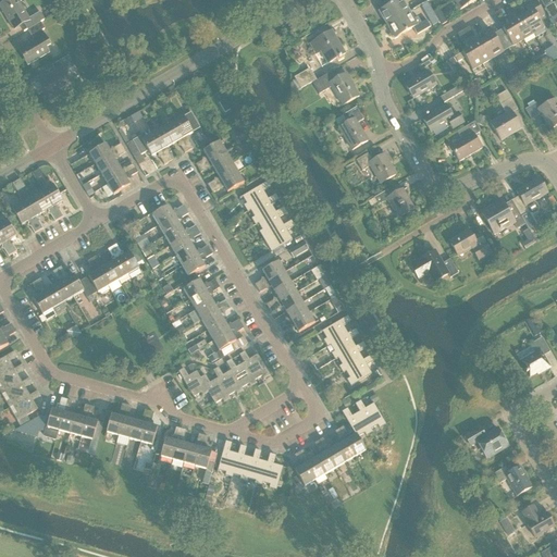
[(28,31),(45,21),(40,13),(28,20),(17,0),(11,0),(0,7),(0,9),(12,29),(24,23),(28,31)]
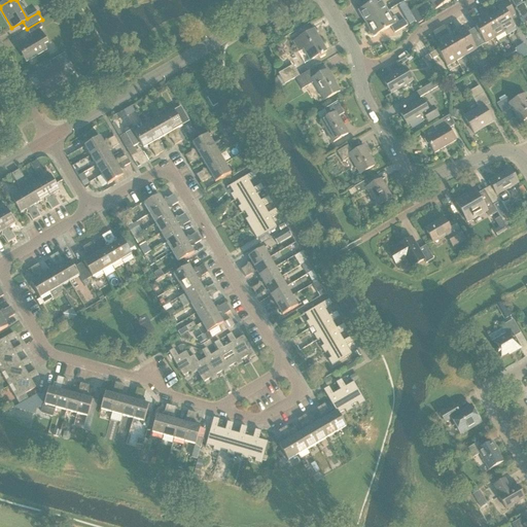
[(366,24),(387,11),(381,0),(375,0),(376,1),(359,11),(366,24)]
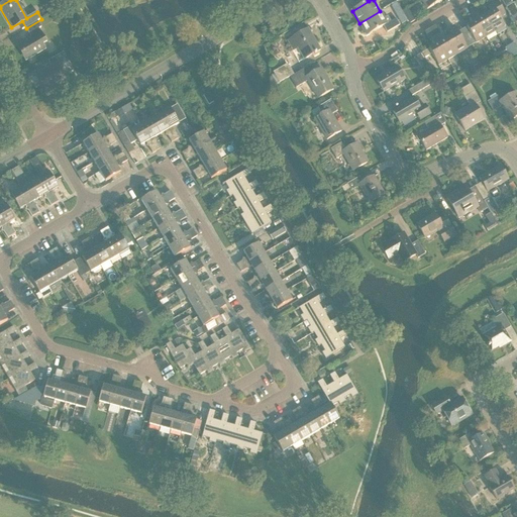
[(421,0),(427,9),(443,0),(421,0)]
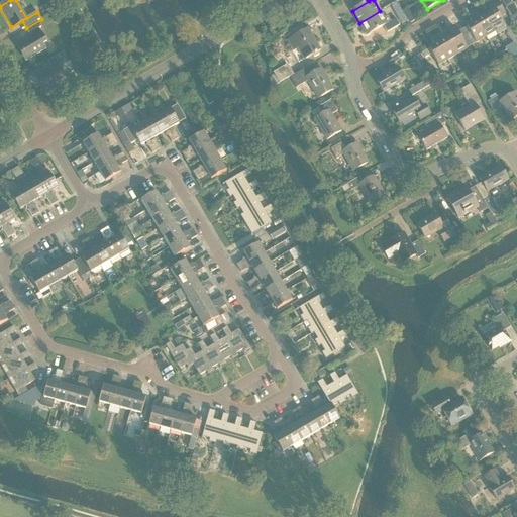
[(486,15),(495,32),(505,26),(500,18),(506,14),(498,0),(488,6),(491,12),(486,15)]
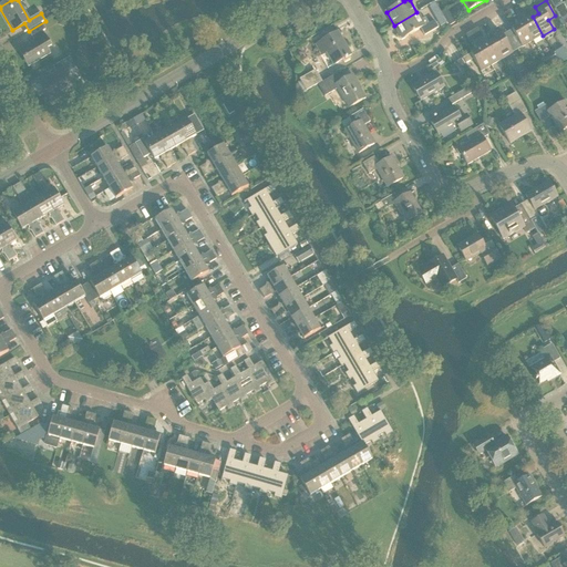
[(50,7),(53,13),(61,9),(58,2),(50,7)]
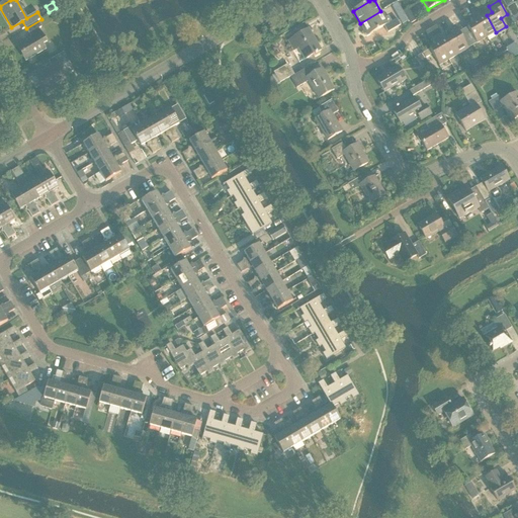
[(481,19),(478,13),(475,7),(470,10),(473,15),(487,37),(496,32),(487,15),(481,19)]
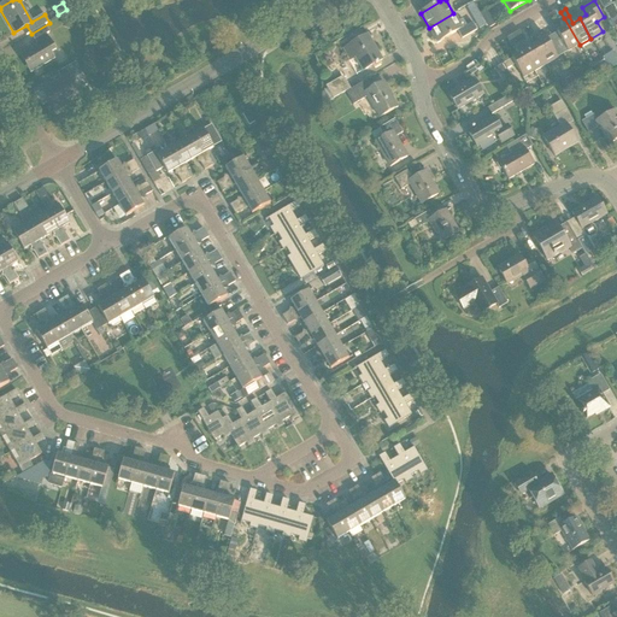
[(453,13),(429,28),(438,43),(458,31),(462,39),(477,30),(472,22),(466,25),(463,19),(458,22),(453,13)]
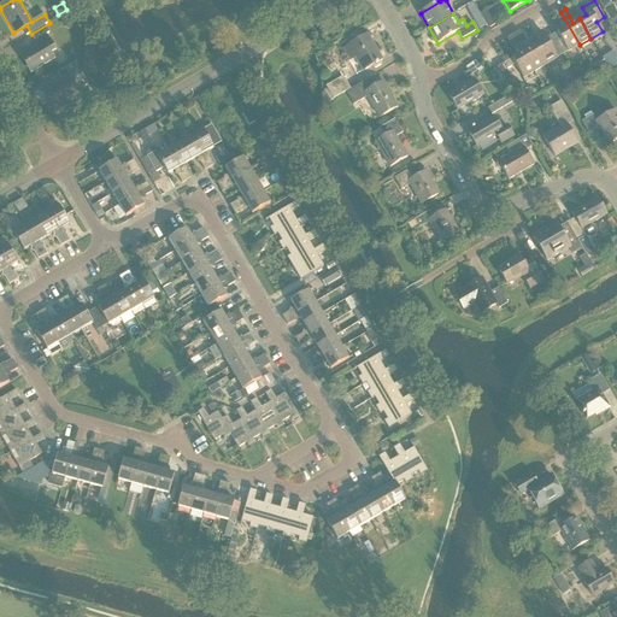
[(70,29),(74,19),(65,17),(63,27),(70,29)]
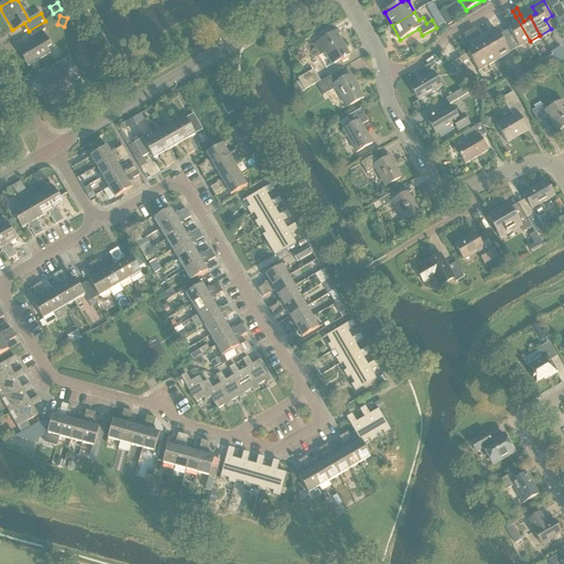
[(516,25),(509,30),(505,32),(514,50),(519,46),(519,47),(530,41),(516,17),(511,19),(516,25)]
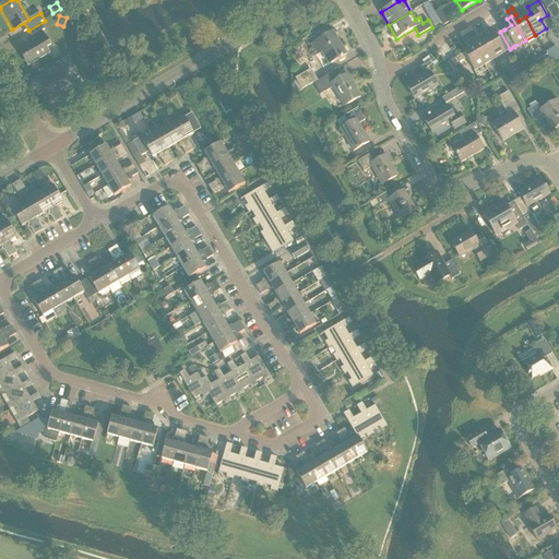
[(21,49),(30,66),(50,54),(47,48),(51,46),(43,31),(45,30),(42,23),(28,31),(34,40),(21,49)]
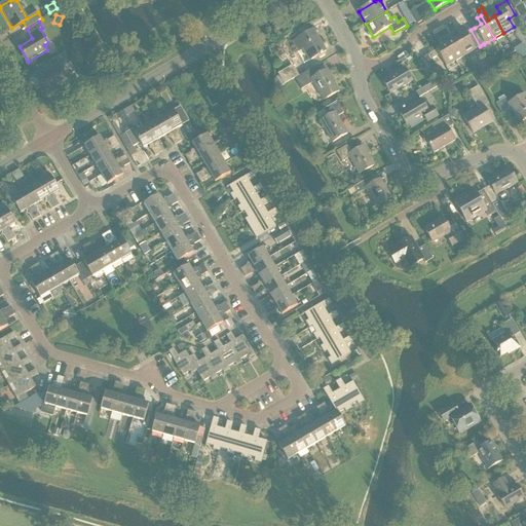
[(456,38),(450,42),(447,36),(448,35),(443,26),(438,30),(456,61),(465,55),(456,38)]
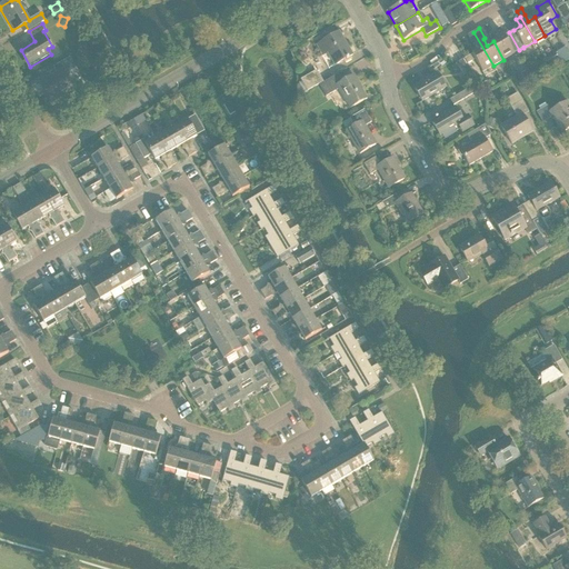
[(509,32),(503,36),(500,29),(496,31),(499,38),(493,41),(503,60),(515,53),(513,53),(519,50),(509,32)]
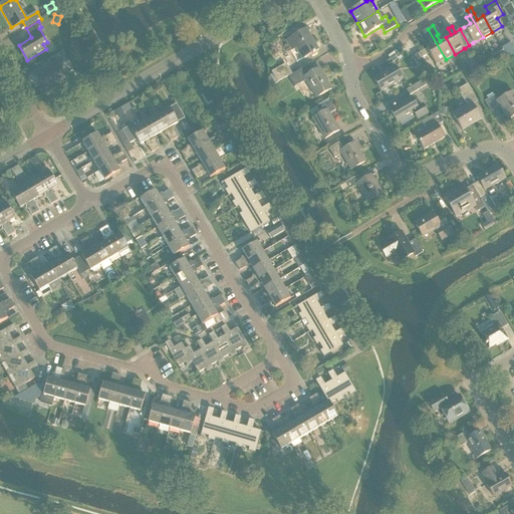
[(303,59),(318,50),(306,29),(286,40),(292,50),(296,47),(303,59)]
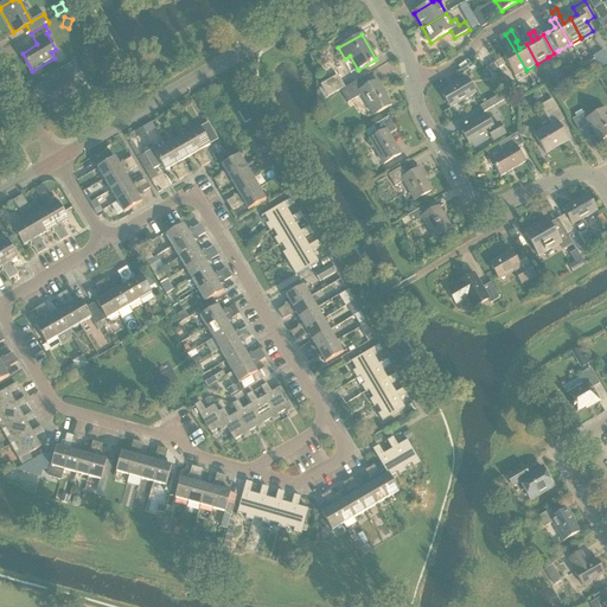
[(526,70),(505,34),(499,38),(504,48),(506,46),(510,53),(504,58),(515,77),(526,70)]
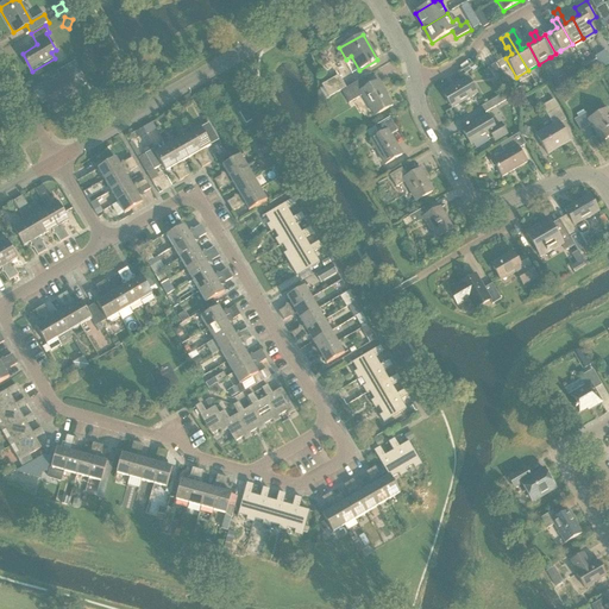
[(608,64),(608,58),(604,51),(595,57),(602,69),(608,64)]
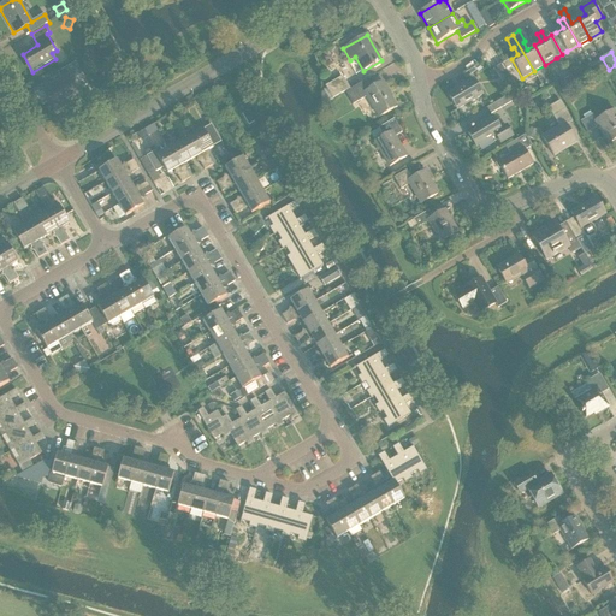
[(606,67),(602,58),(591,64),(597,73),(606,67)]
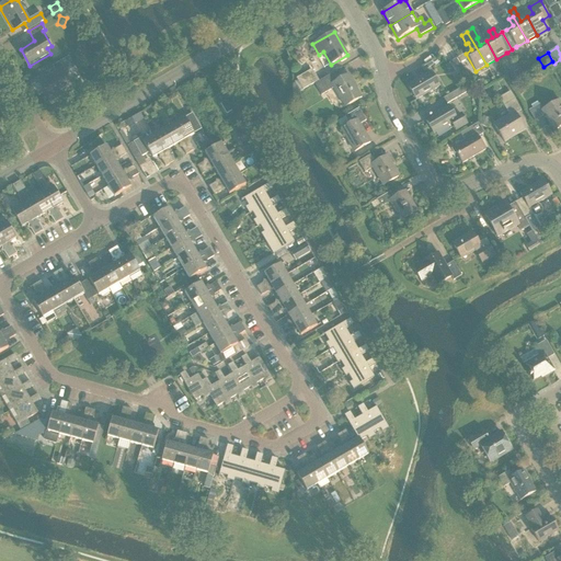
[(65,73),(76,68),(69,57),(53,67),(57,75),(41,83),(50,101),(72,88),(65,73)]
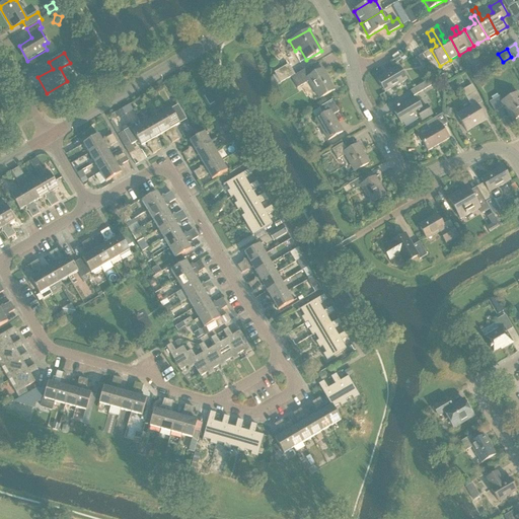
[(427,71),(432,68),(424,54),(419,57),(427,71)]
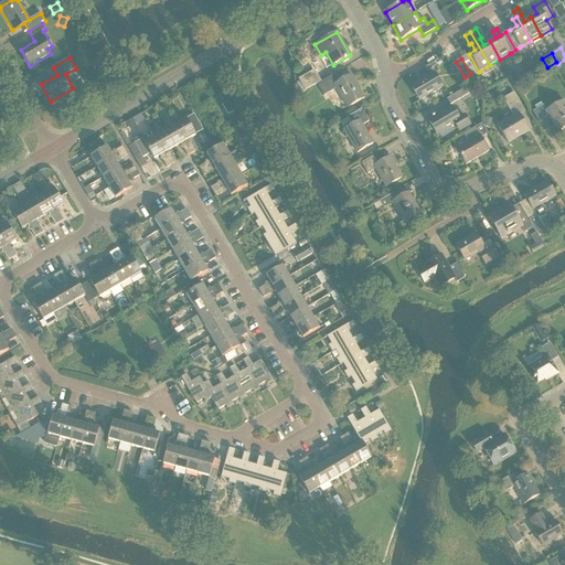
[(518,74),(521,80),(528,75),(524,70),(518,74)]
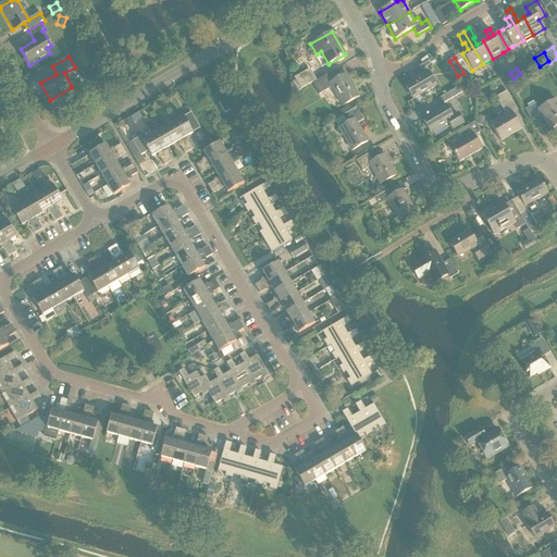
[(301,89),(316,81),(309,70),(295,78),(301,89)]
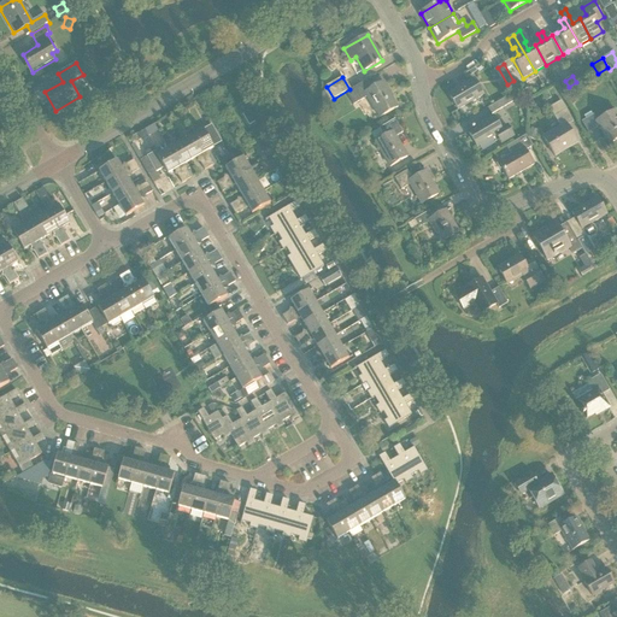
[(458,110),(483,95),(474,80),(448,94),(458,110)]
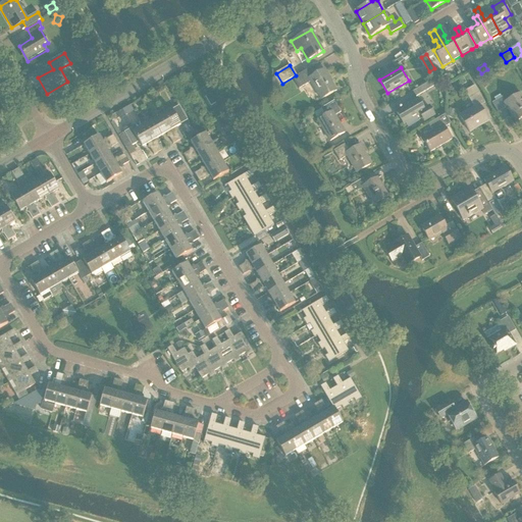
[(321,100),(336,91),(328,77),(329,76),(324,69),(311,76),(307,70),(293,79),(299,89),(311,82),(321,100)]
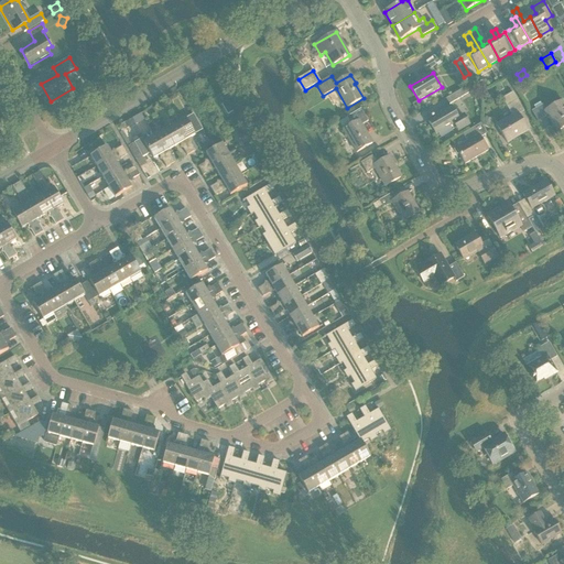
[(477,84),(480,90),(487,87),(483,80),(477,84)]
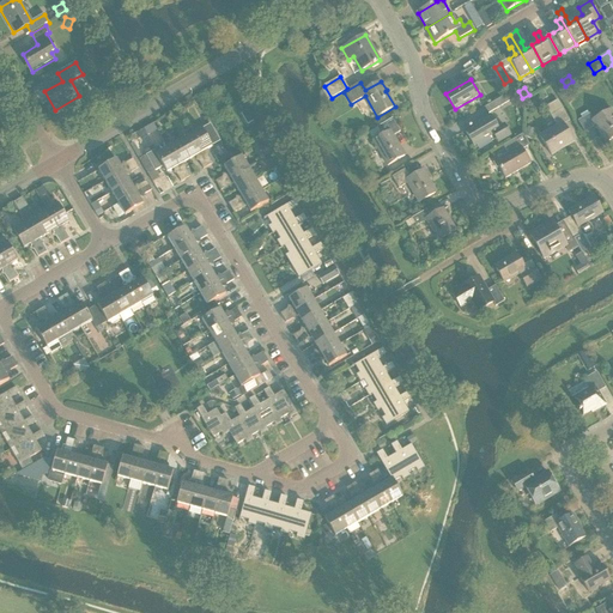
[(510,102),(519,97),(515,90),(507,95),(510,102)]
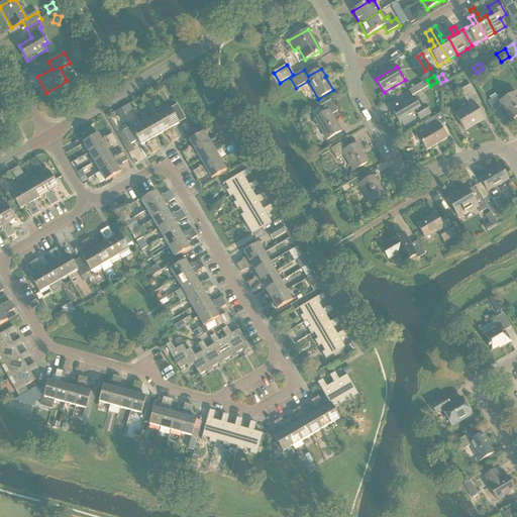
[(412,96),(429,86),(426,81),(409,91),(412,96)]
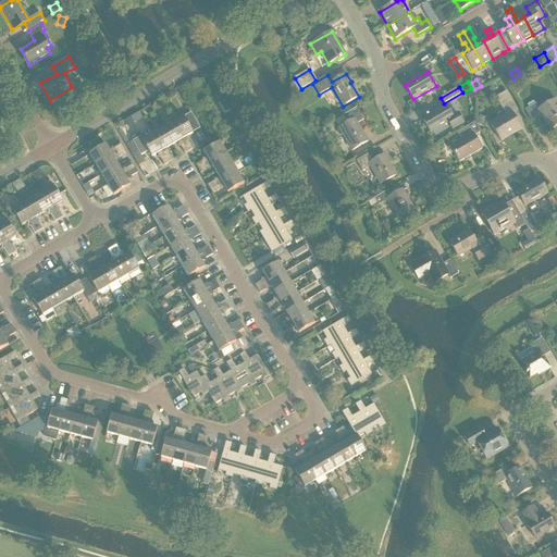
[(496,97),(500,106),(506,114),(491,124),(502,141),(521,130),(511,113),(518,110),(506,91),(496,97)]
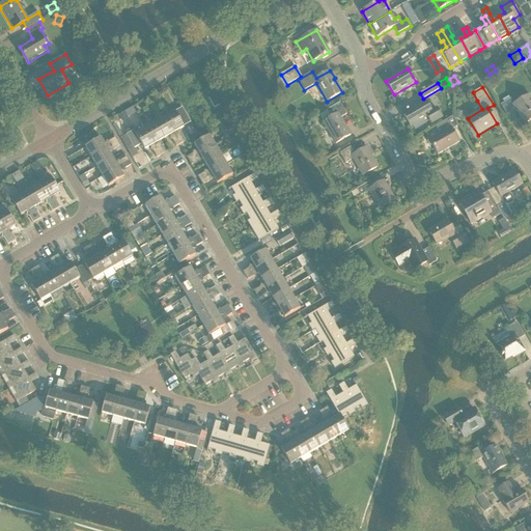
[(215,108),(220,105),(214,95),(210,99),(215,108)]
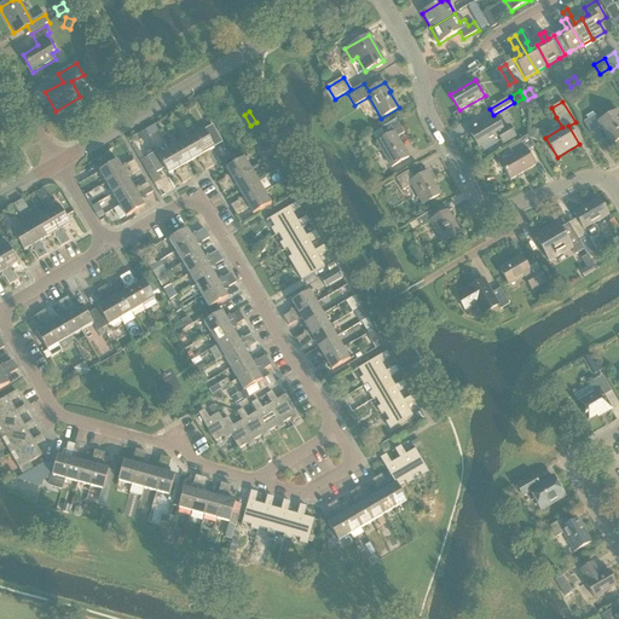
[(612,145),(618,139),(618,113),(618,111),(600,121),(596,115),(584,122),(590,133),(601,127),(612,145)]
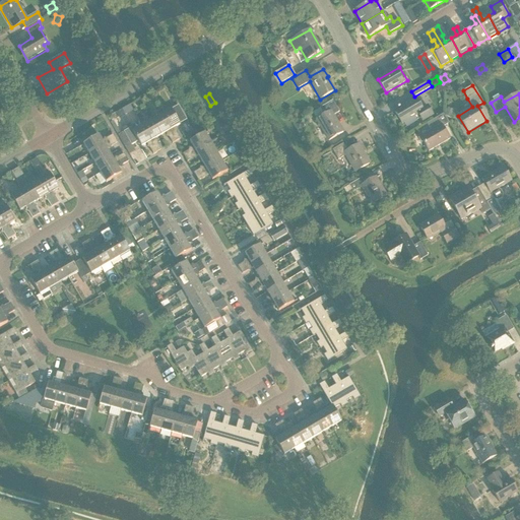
[(428,106),(423,109),(415,99),(394,111),(402,124),(418,115),(423,121),(433,115),(428,106)]
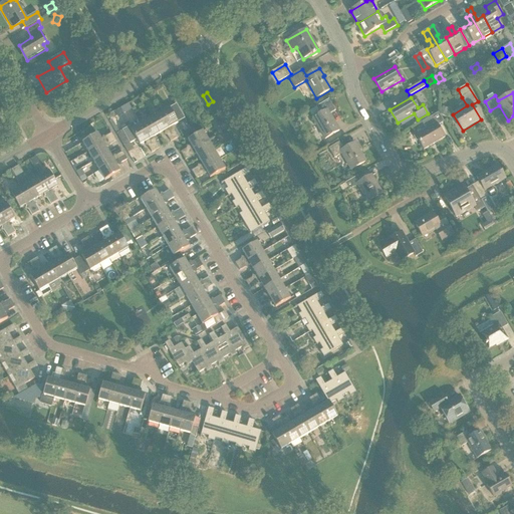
[(329,99),(316,107),(309,111),(325,139),(339,131),(329,114),(335,110),(329,99)]
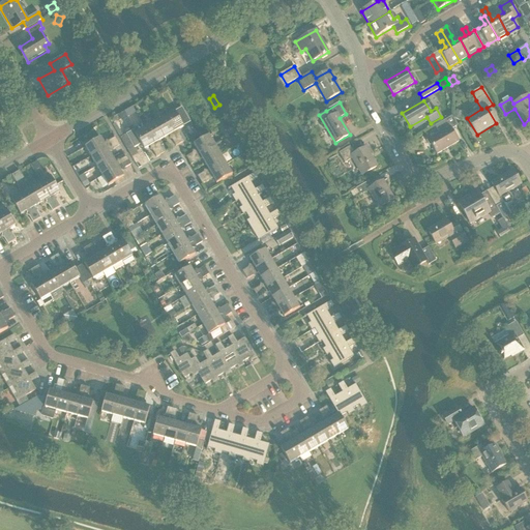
[(182,108),(175,112),(170,114),(179,129),(183,127),(183,126),(190,122),(182,108)]
